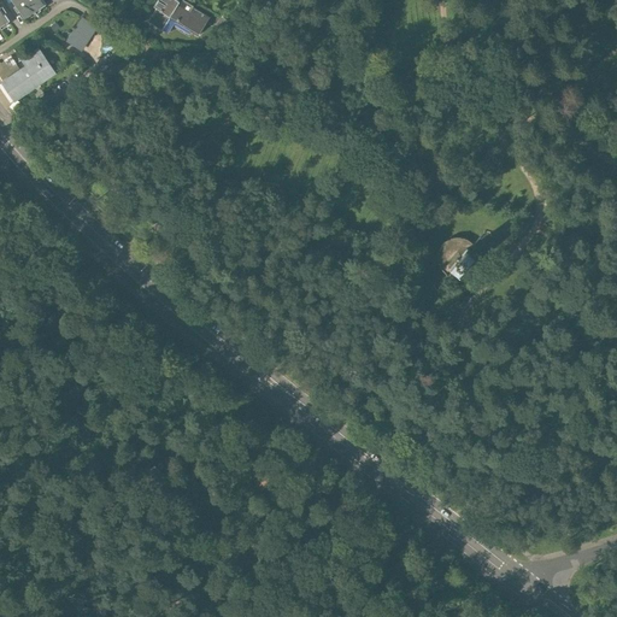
[(28,0),(12,0),(24,17),(35,10),(28,0)]
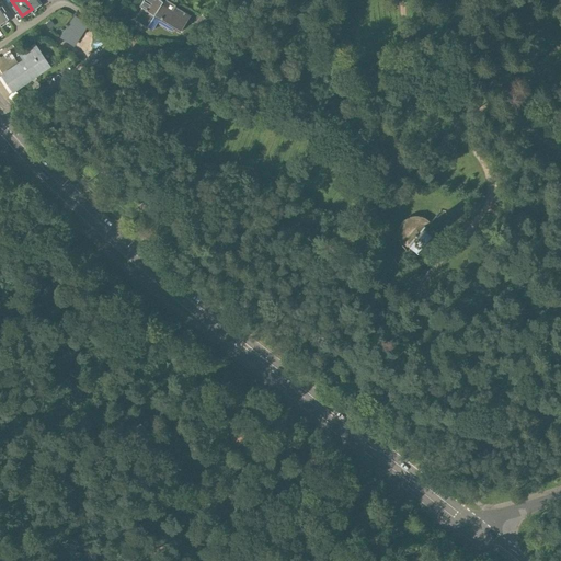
[(145,0),(140,9),(142,10),(135,21),(148,30),(156,18),(182,33),(192,16),(163,0),(145,0)]
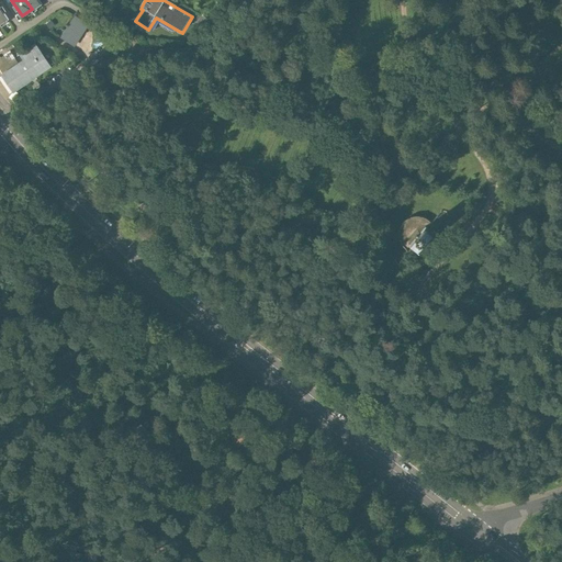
[(90,23),(76,15),(63,40),(77,47),(90,23)]
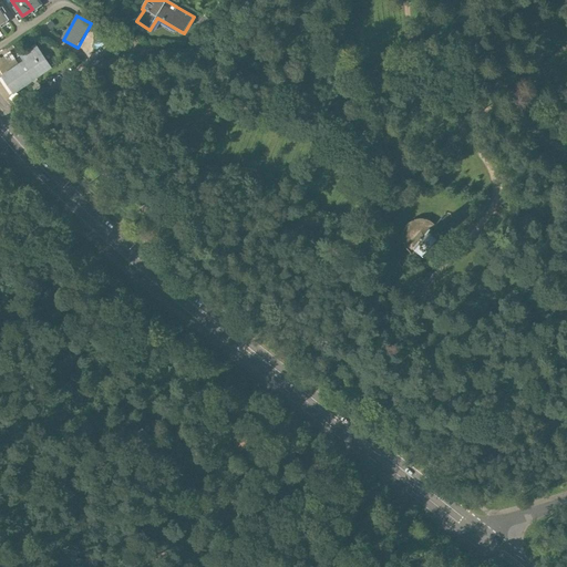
[(52,64),(35,40),(19,52),(23,58),(0,74),(13,92),(52,64)]
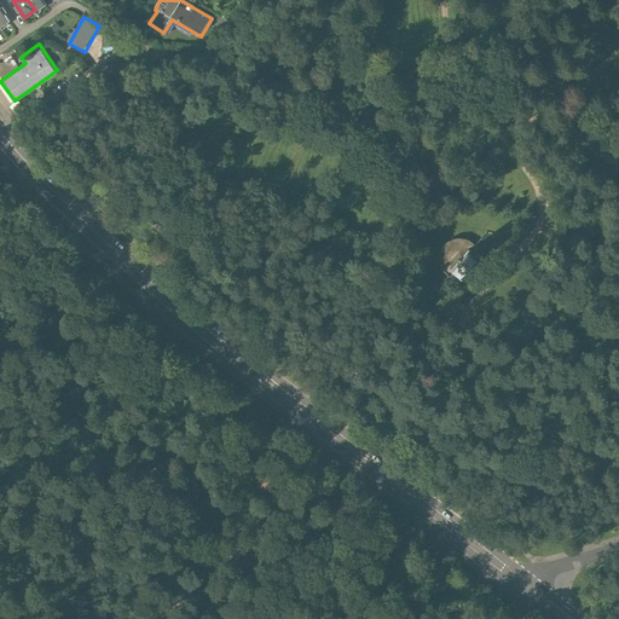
[(474,253),(464,244),(456,254),(447,264),(457,272),(474,253)]
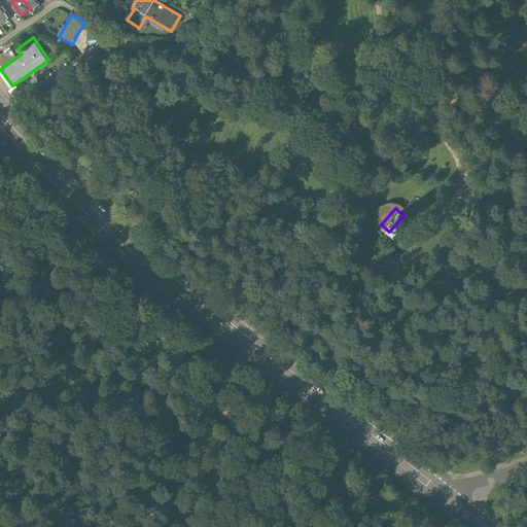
[(396,225),(405,232),(417,215),(409,209),(396,225)]
